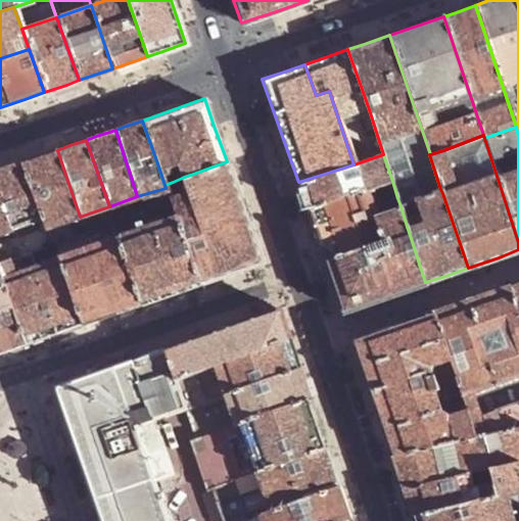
[(80,217),(57,150),(35,157),(19,163),(39,218),(43,230),(80,217)]
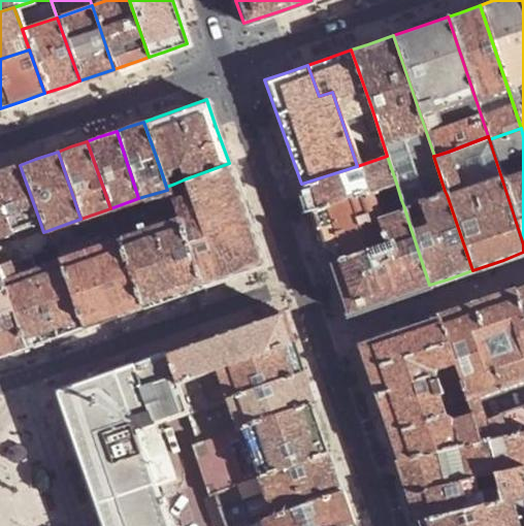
[(357,166),(301,184),(306,199),(309,209),(367,191),(367,192),(379,188),(384,187),(396,183),(387,156),(357,166)]
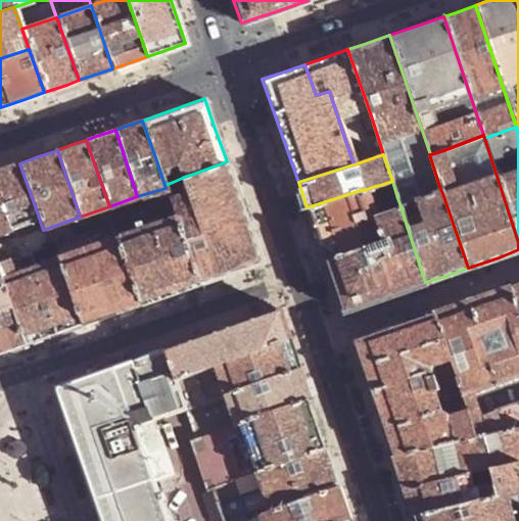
[(241,204),(227,161),(182,178),(173,182),(164,185),(166,188),(168,193),(170,200),(171,201),(173,208),(176,216),(198,282),(228,272),(261,259),(241,204)]
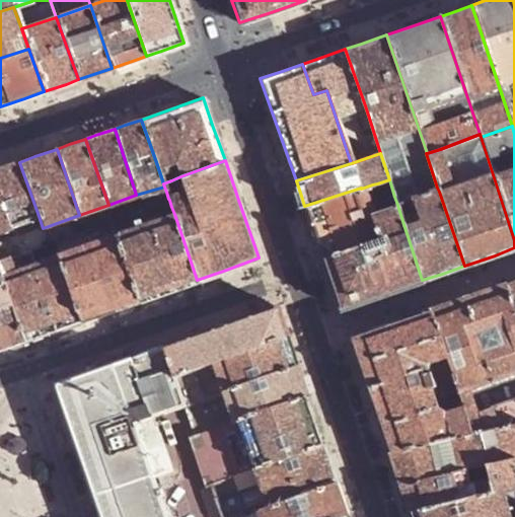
[(39,216),(19,162),(3,167),(0,168),(0,207),(7,227),(39,216)]
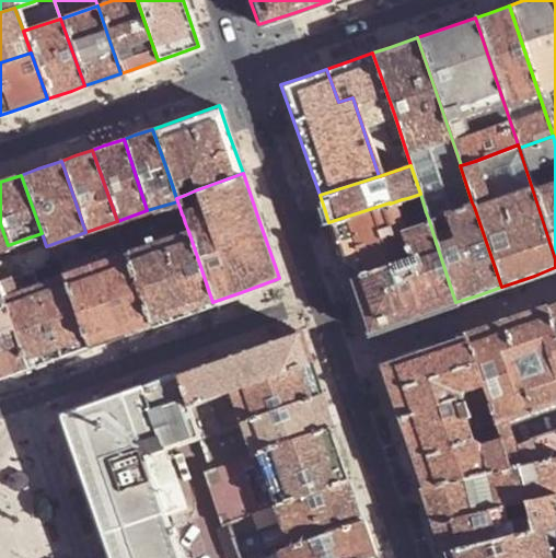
[(424,205),(420,194),(407,198),(410,209),(424,205)]
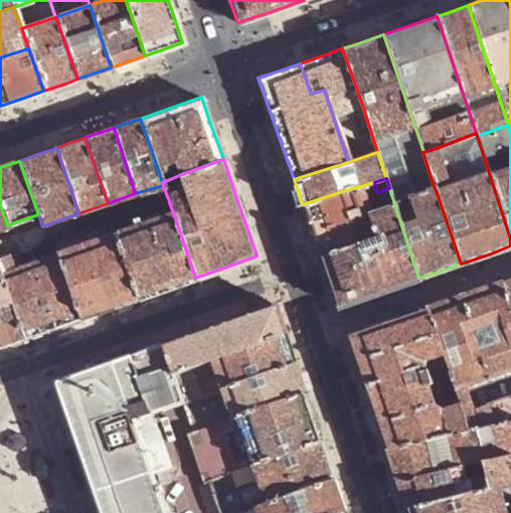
[(375,200),(369,183),(358,187),(364,203),(375,200)]
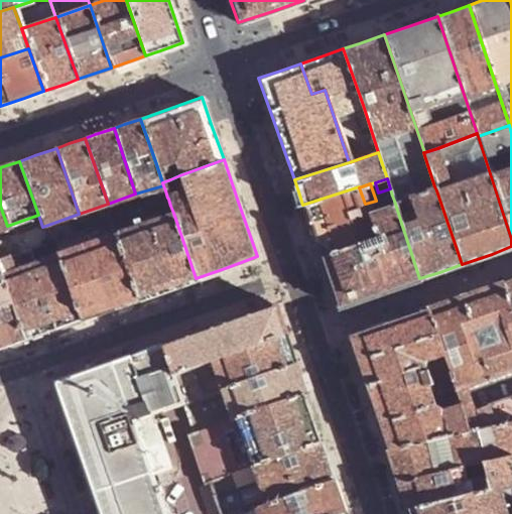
[(163,185),(135,194),(140,209),(168,199),(167,198),(165,190),(163,185)]
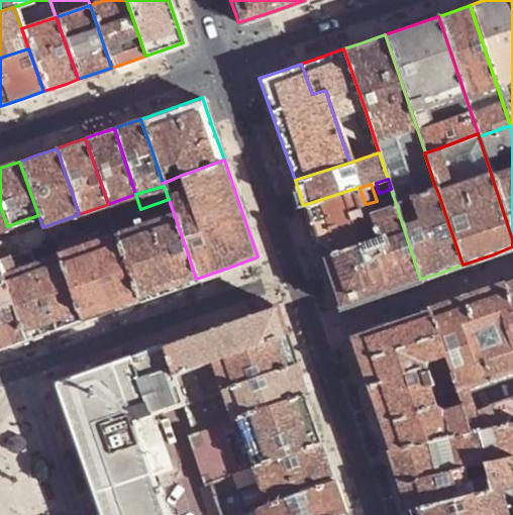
[(360,187),(303,205),(314,236),(321,256),(377,238),(378,238),(369,213),(366,204),(360,188),(360,187)]
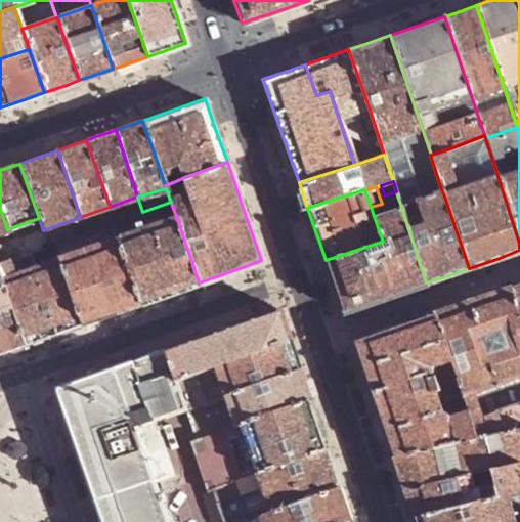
[(137,197),(110,207),(114,221),(142,212),(137,197)]
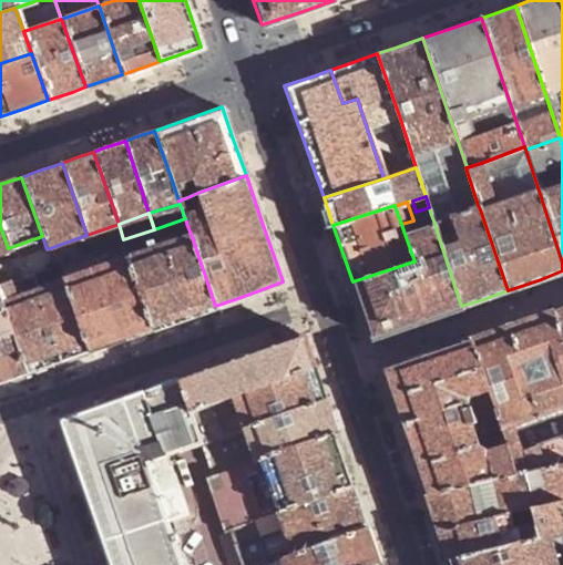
[(433,221),(431,215),(413,221),(401,224),(405,234),(434,224),(433,221)]
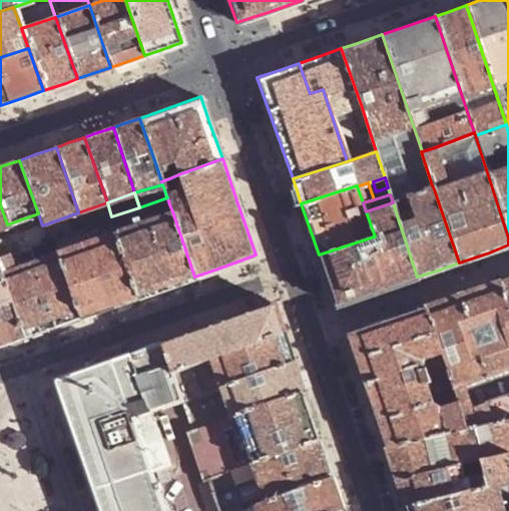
[(169,204),(167,197),(139,207),(111,216),(108,217),(113,231),(160,215),(158,208),(169,204)]
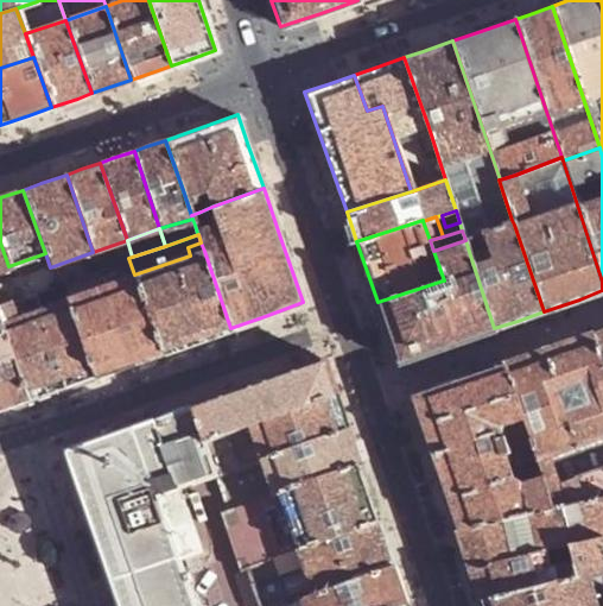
[(127,240),(93,252),(99,269),(128,258),(132,257),(127,240)]
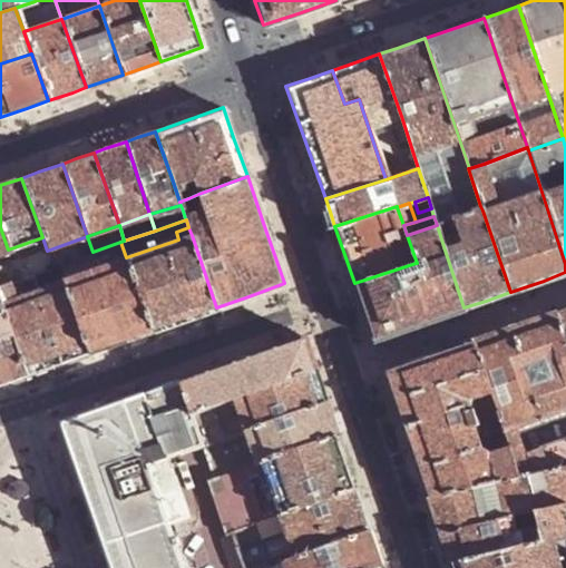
[(417,263),(416,263),(354,283),(364,314),(373,339),(418,324),(464,307),(443,246),(437,225),(407,235),(417,263)]
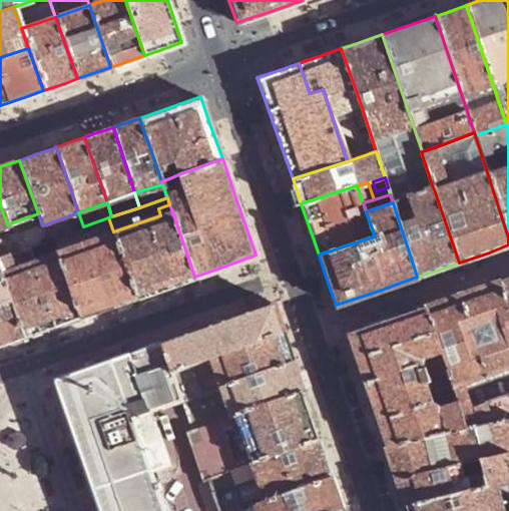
[(194,277),(172,211),(160,215),(113,231),(136,297),(167,286),(194,277)]
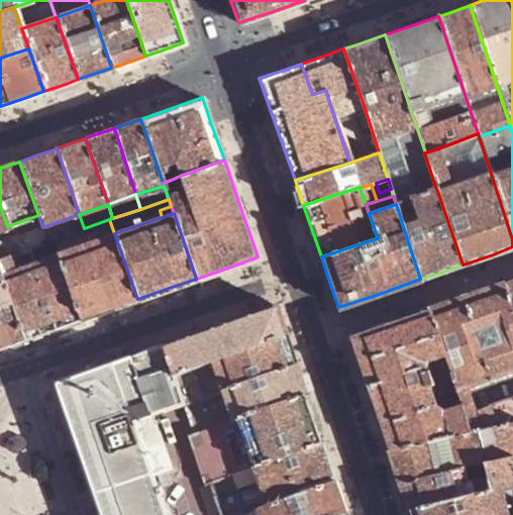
[(84,228),(79,214),(42,227),(46,241),(53,239),(84,228)]
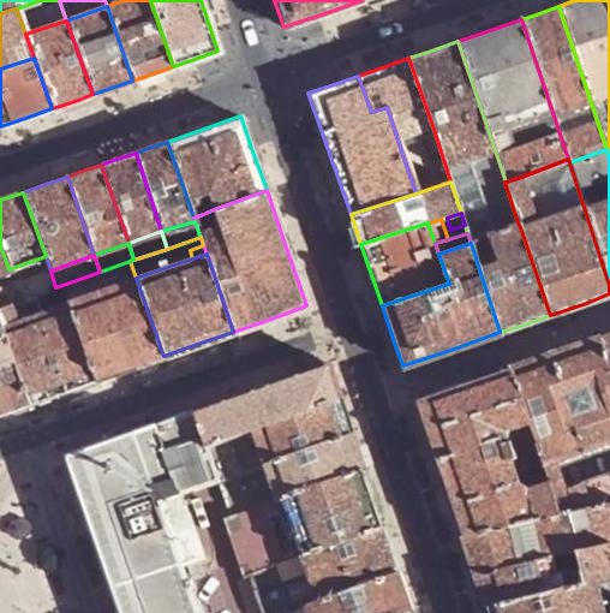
[(51,271),(46,256),(9,269),(12,280),(18,299),(55,287),(51,271)]
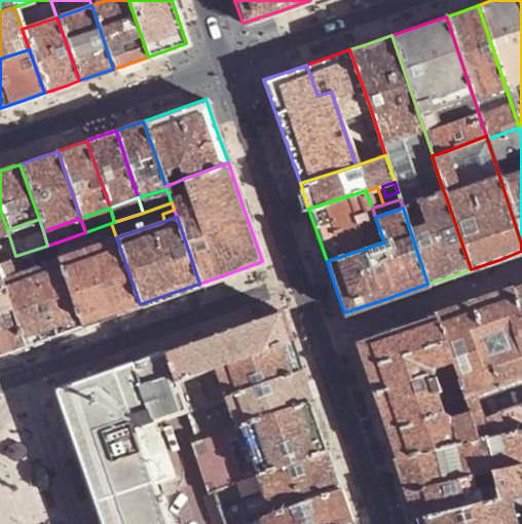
[(116,237),(111,223),(85,232),(53,244),(58,257),(116,237)]
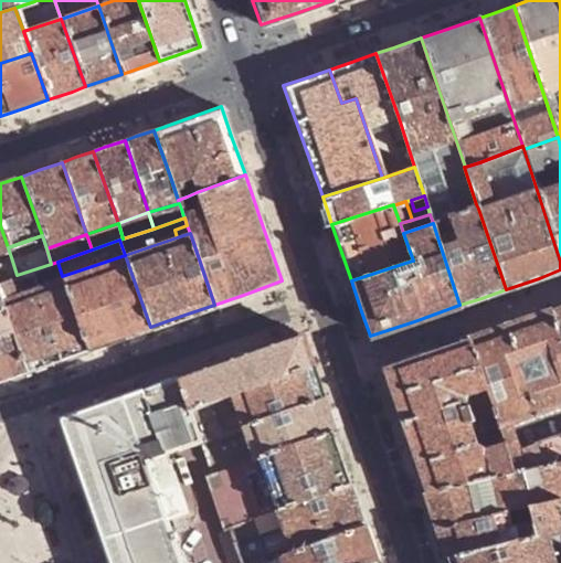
[(0,262),(11,257),(8,247),(0,250),(0,262)]
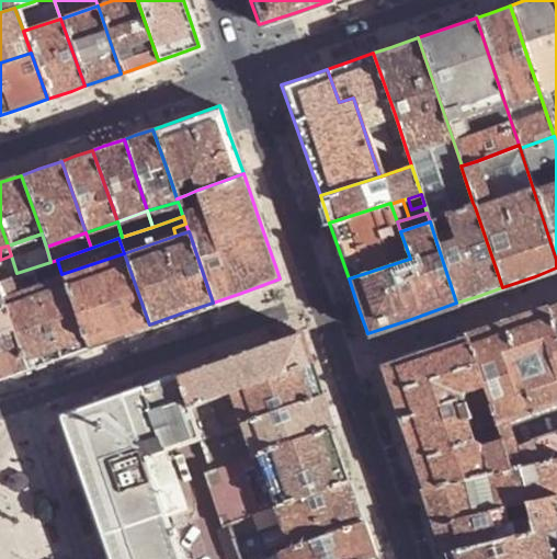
[(149,324),(124,253),(61,274),(88,346),(122,334),(149,324)]
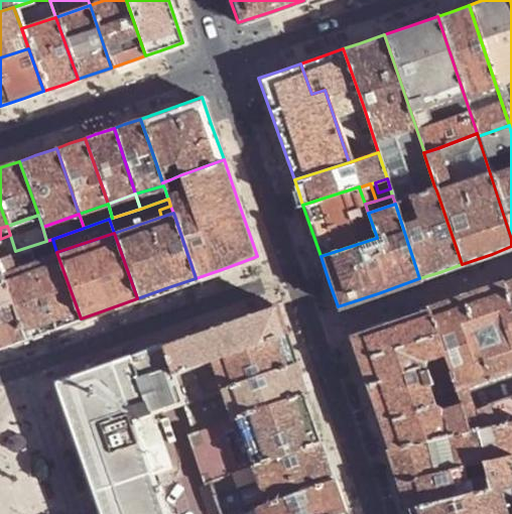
[(15,251),(10,235),(0,239),(0,257),(8,254),(15,251)]
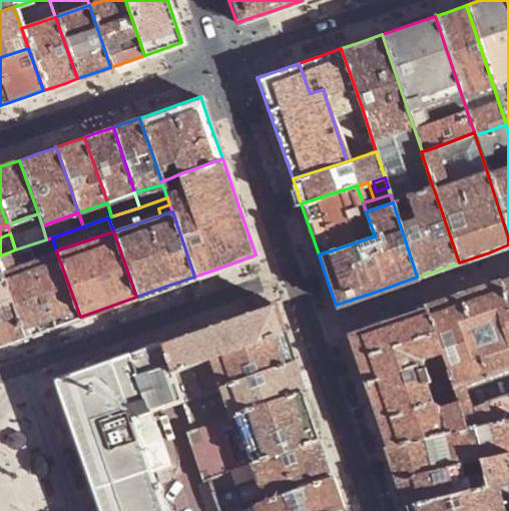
[(56,250),(52,237),(46,239),(15,249),(8,252),(13,266),(56,250)]
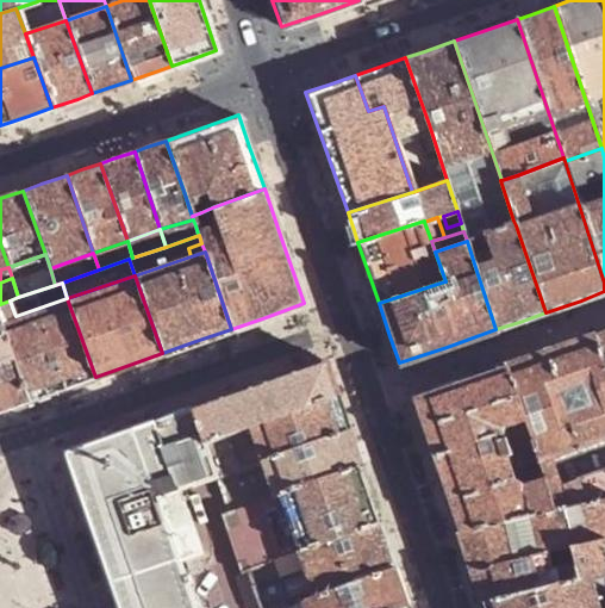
[(95,377),(67,298),(16,316),(10,301),(0,304),(0,321),(0,323),(12,358),(26,401),(66,386),(95,377)]
